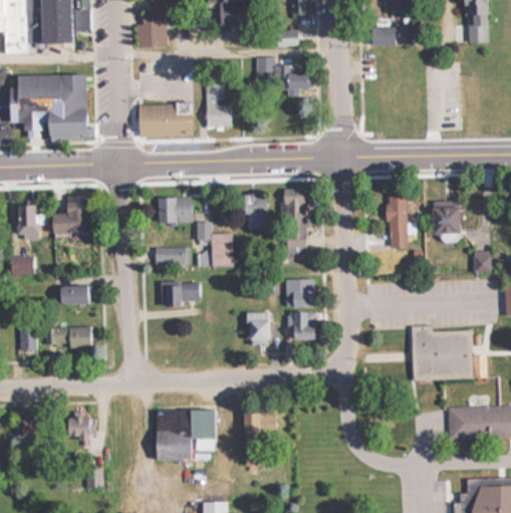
[(0,0),(0,32),(3,32),(3,54),(30,54),(30,44),(74,43),(73,0),(0,0)]
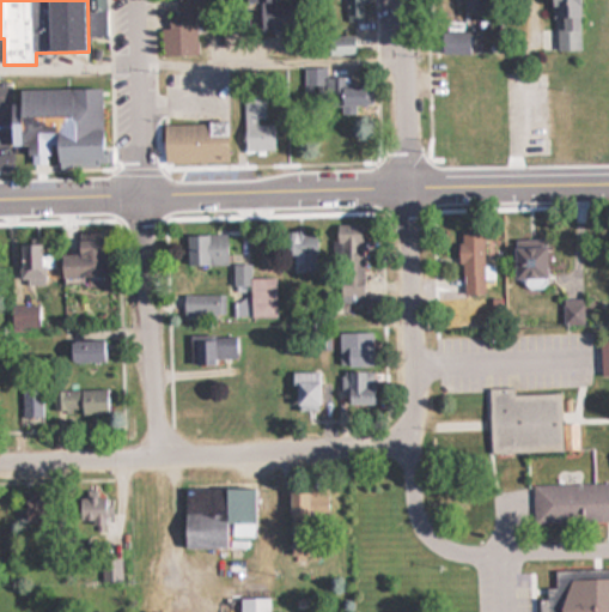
[(201,56),(200,0),(178,0),(178,17),(165,17),(165,56),(201,56)]
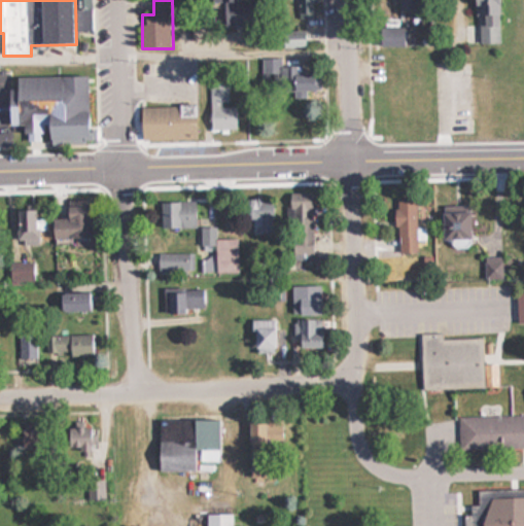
[(252,27),(252,0),(235,0),(209,0),(210,27),(252,27)]
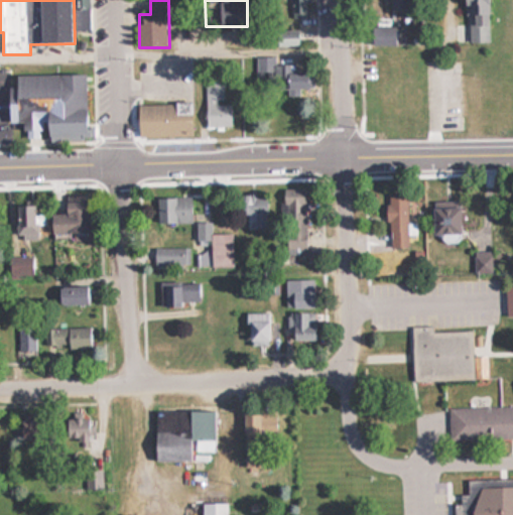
[(489,42),(488,0),(468,0),(468,42),(489,42)]
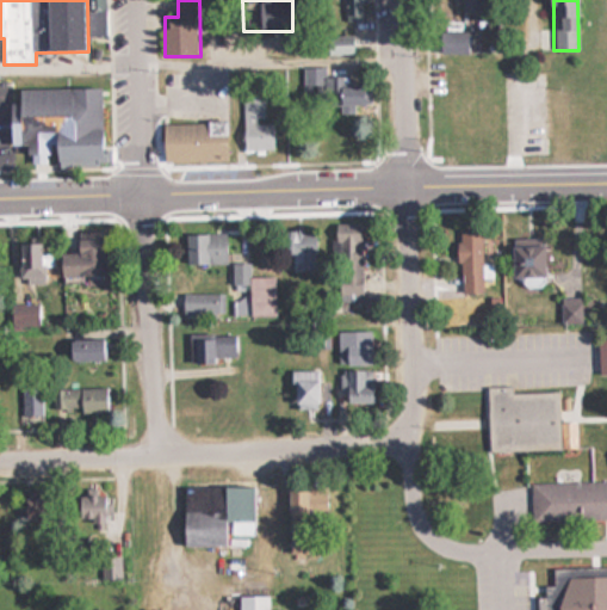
[(469,55),(469,32),(439,32),(439,55),(469,55)]
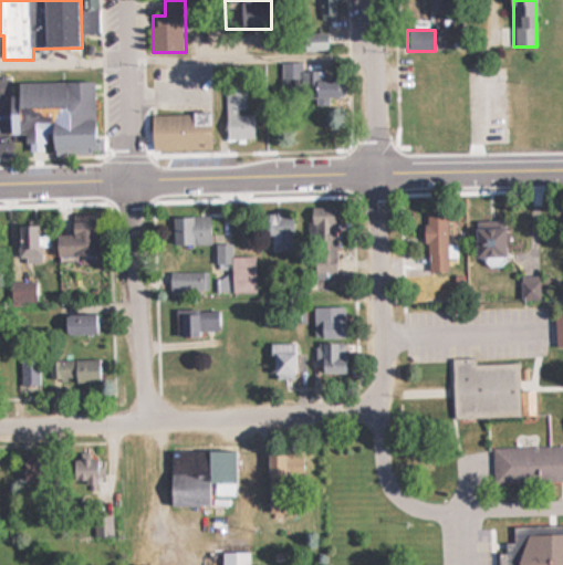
[(303,51),(331,51),(331,34),(303,34),(303,51)]
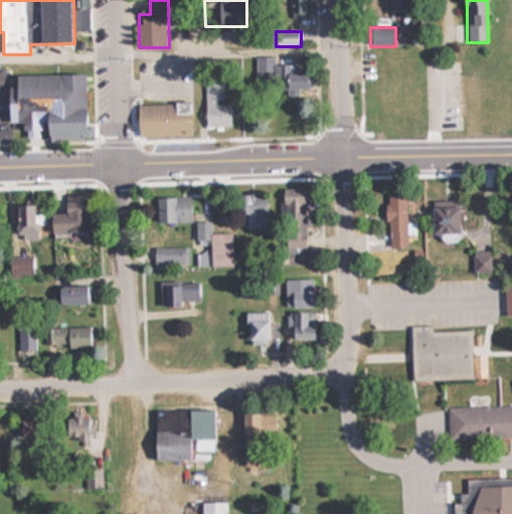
[(280,93),(307,93),(307,73),(291,73),(291,66),(280,66),(280,93)]
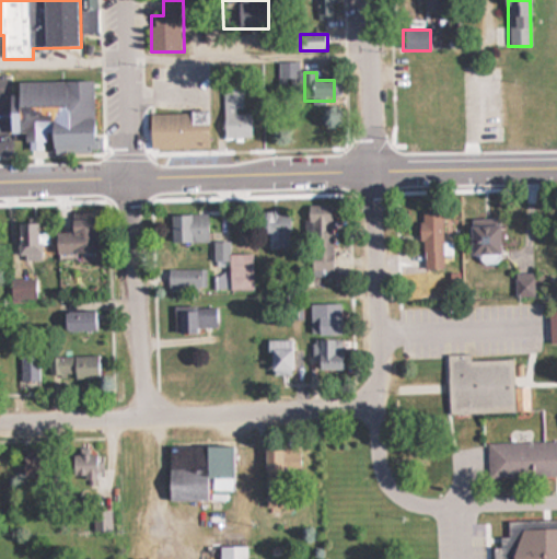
[(13,83),(13,134),(25,134),(25,144),(48,144),(48,150),(96,150),(96,82),(13,83)]
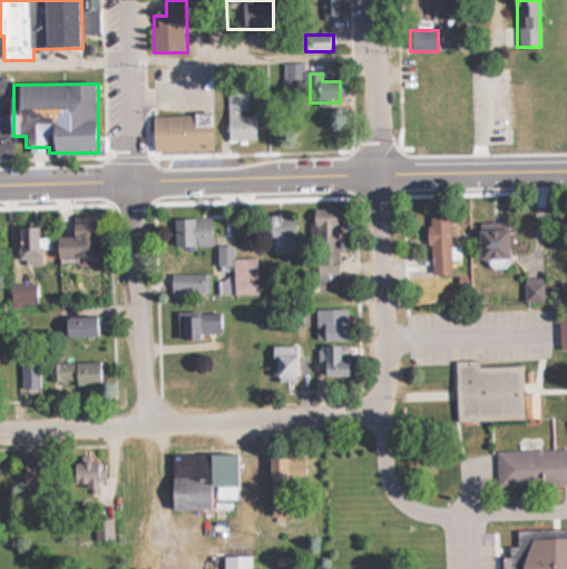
[(260,116),(248,116),(248,90),(230,90),(230,143),(260,143),(260,116)]
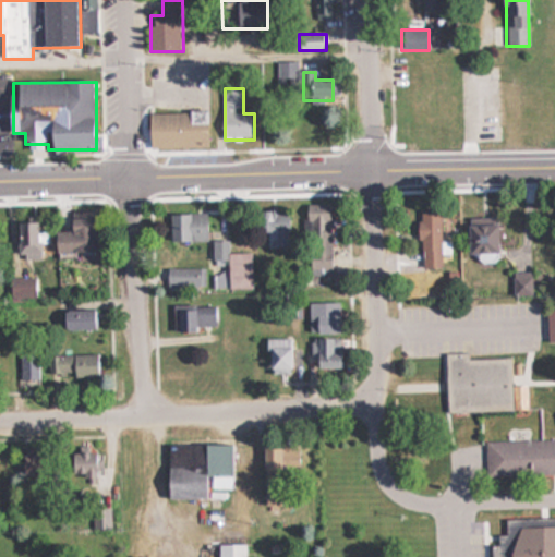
[(149,149),(208,149),(208,112),(149,113),(149,149)]
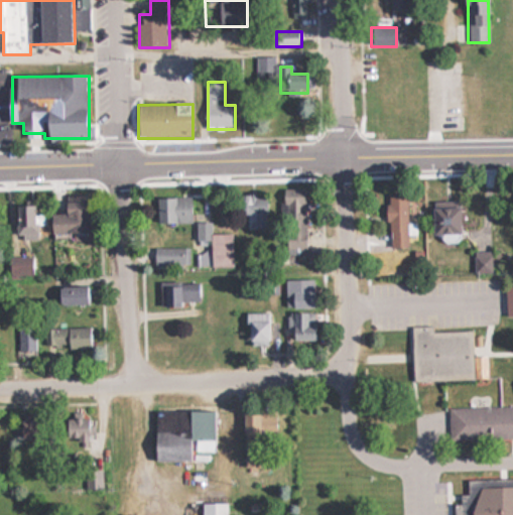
[(308,255),(307,190),(286,190),(287,255),(308,255)]
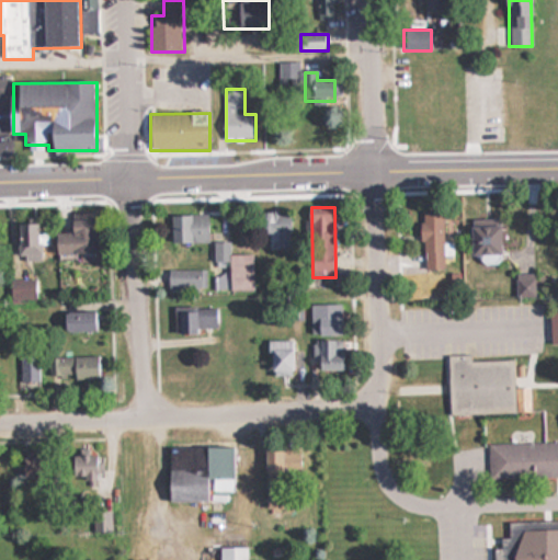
[(292,251),(292,212),(266,212),(266,251),(292,251)]
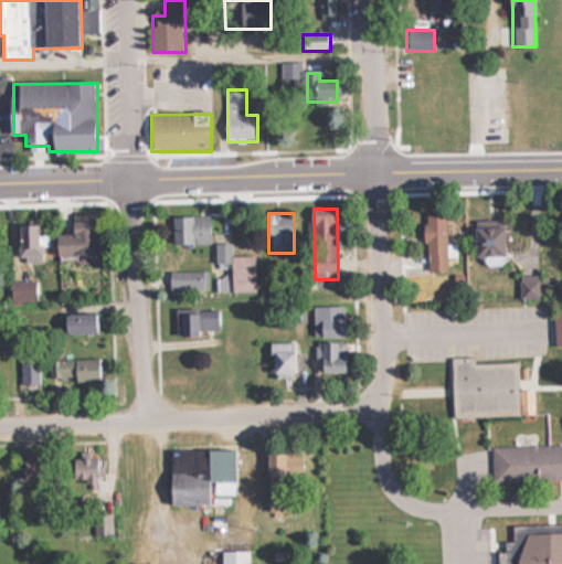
[(425,273),(448,273),(447,216),(425,216),(425,273)]
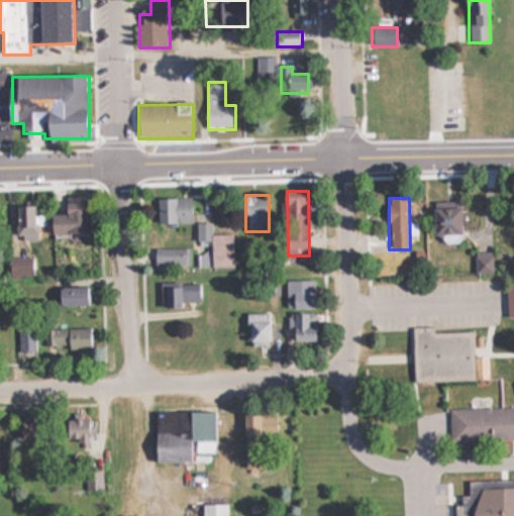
[(192,224),(192,199),(159,199),(159,224),(192,224)]
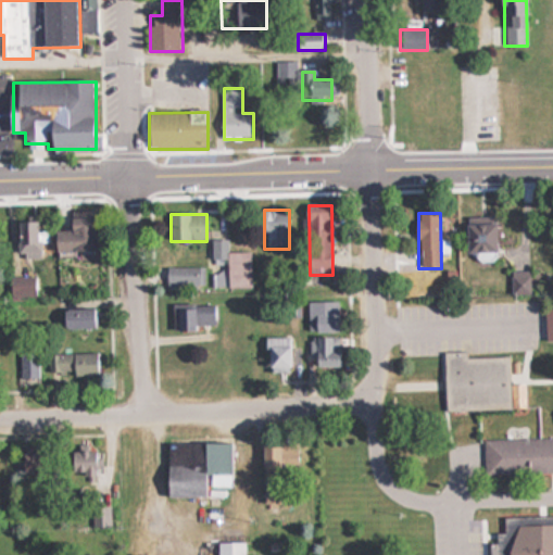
[(93,221),(67,221),(67,231),(53,231),(53,257),(93,256),(93,221)]
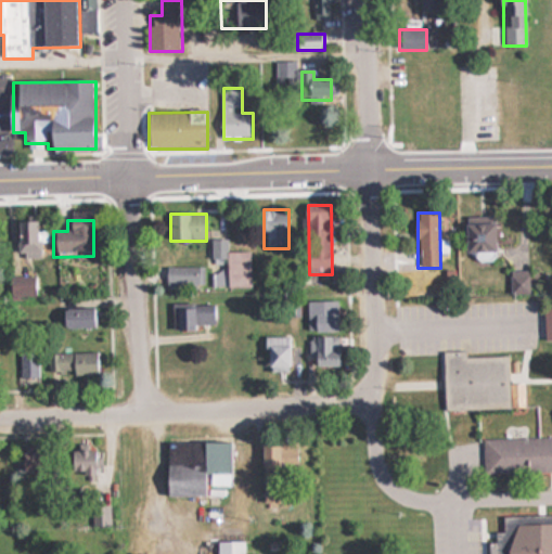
[(17,256),(40,256),(40,222),(17,221),(17,256)]
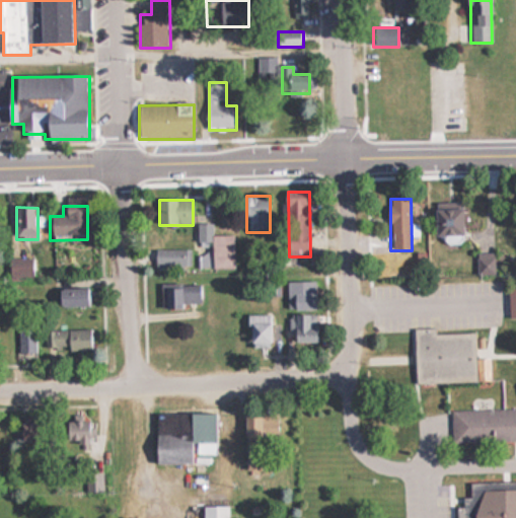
[(434,237),(462,237),(462,209),(434,209),(434,237)]
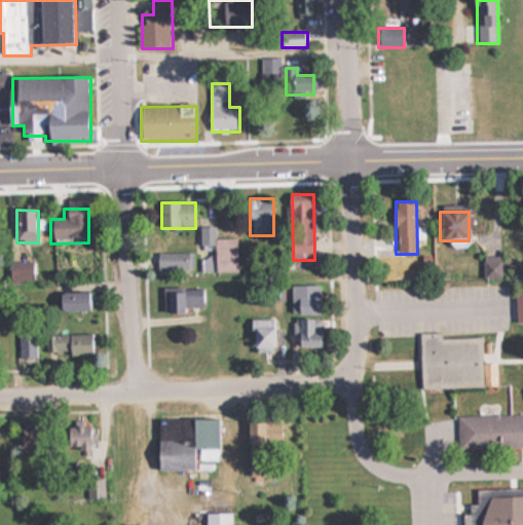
[(237,239),(217,239),(217,228),(202,228),(203,272),(237,272),(237,239)]
